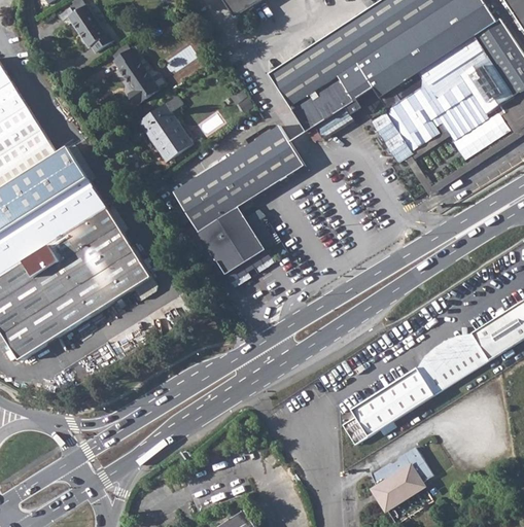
[(221,0),(235,19),(264,0),(221,0)]
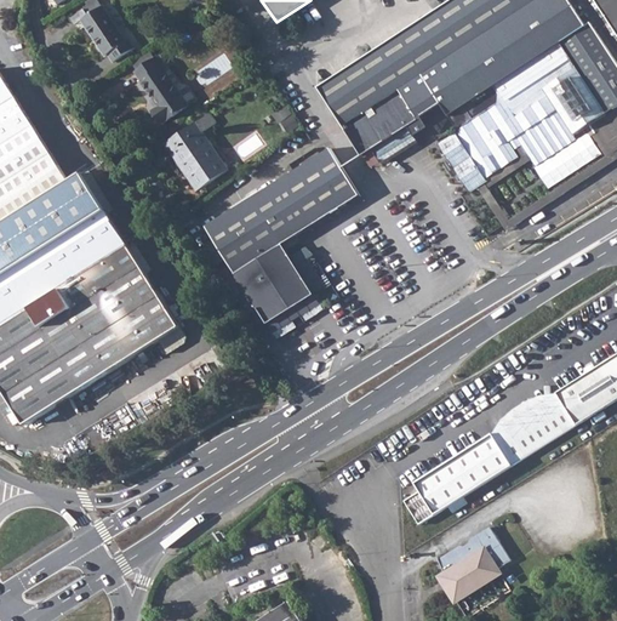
[(452,130),(485,184),(489,182),(487,180),(520,158),(514,151),(523,144),(516,137),(525,131),(512,110),(544,90),(548,95),(575,135),(605,115),(616,106),(616,68),(588,23),(582,26),(565,0),(447,0),(315,87),(327,107),(341,126),(396,90),(399,95),(343,130),(359,154),(369,148),(380,164),(415,141),(412,136),(422,130),(415,119),(420,117),(421,115),(439,103),(455,129),(452,130)]
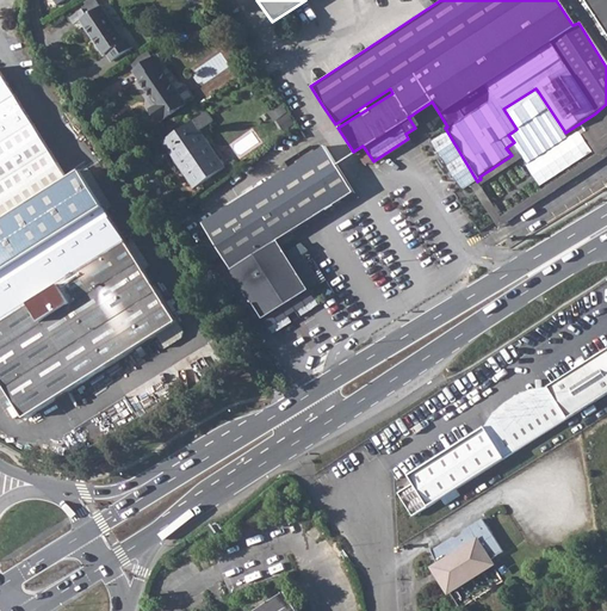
[(606,0),(586,0),(606,34),(606,0)]
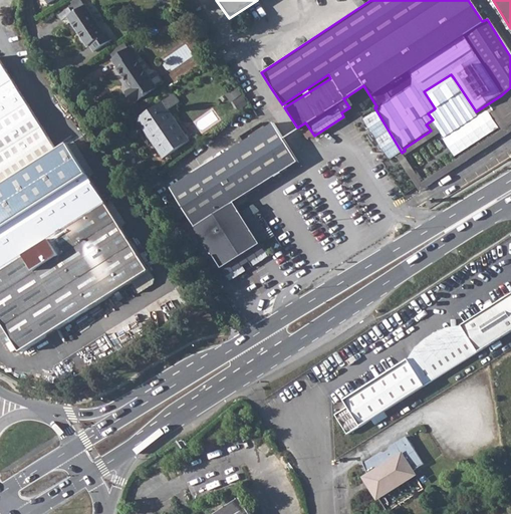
[(69,14),(65,17),(84,46),(86,44),(91,51),(108,39),(103,33),(101,34),(82,5),(81,6),(77,1),(66,9),(69,14)]
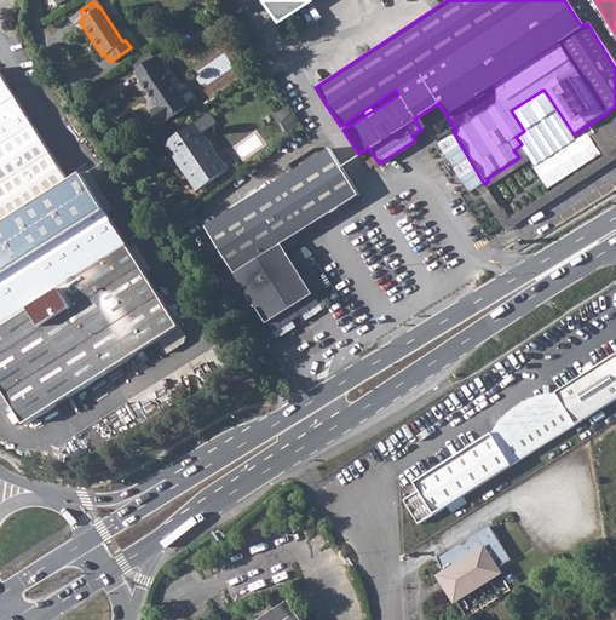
[(147,61),(136,69),(133,72),(156,105),(149,110),(159,124),(185,105),(161,72),(166,69),(161,62),(151,68),(147,61)]
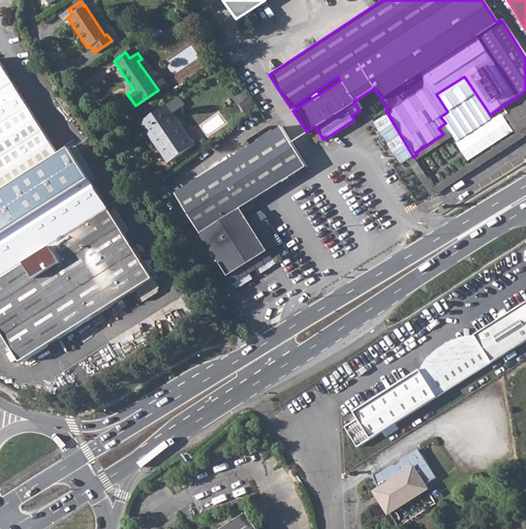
[(28,111),(23,103),(0,67),(0,333),(19,363),(150,278),(68,149),(56,156),(28,111)]
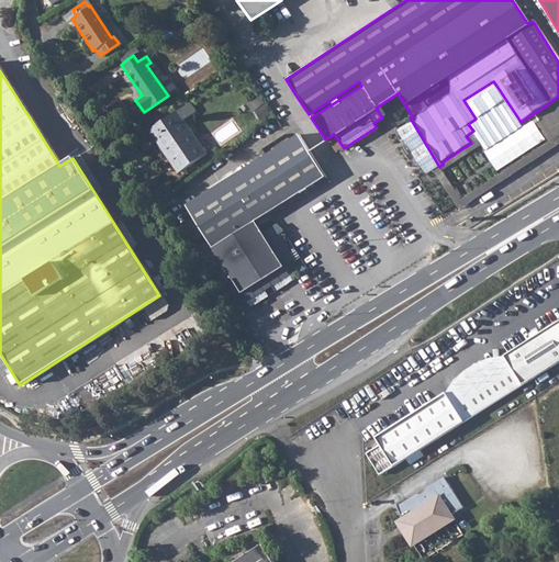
[(187,102),(147,128),(165,155),(170,152),(182,169),(204,153),(180,120),(192,111),(187,102)]
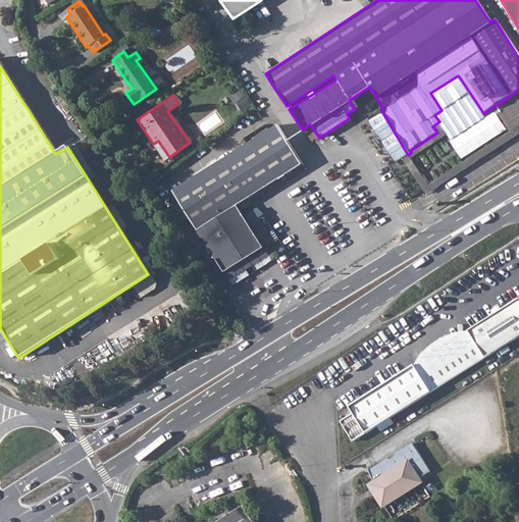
[(275,124),(262,133),(265,138),(275,131),(291,155),(295,155),(275,124)]
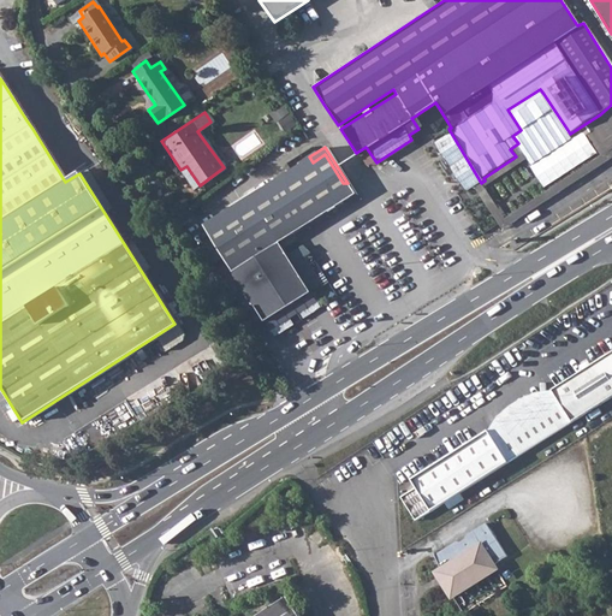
[(313,163),(309,157),(202,224),(262,321),(309,291),(279,241),(346,199),(348,200),(355,195),(348,183),(343,183),(325,154),(313,163)]
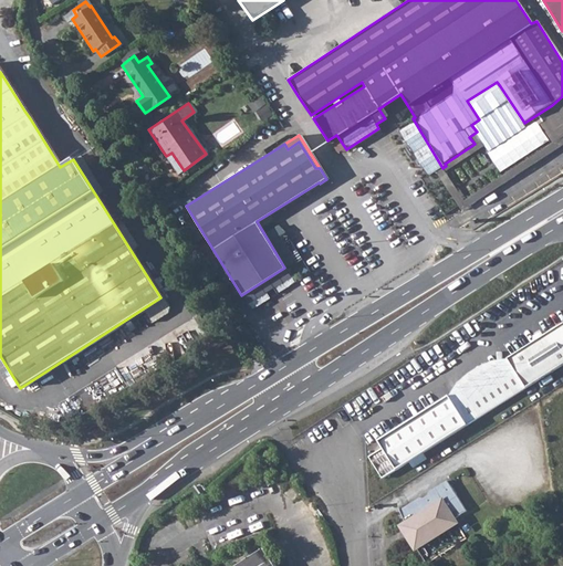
[(562,322),(506,358),(524,387),(562,362),(562,322)]
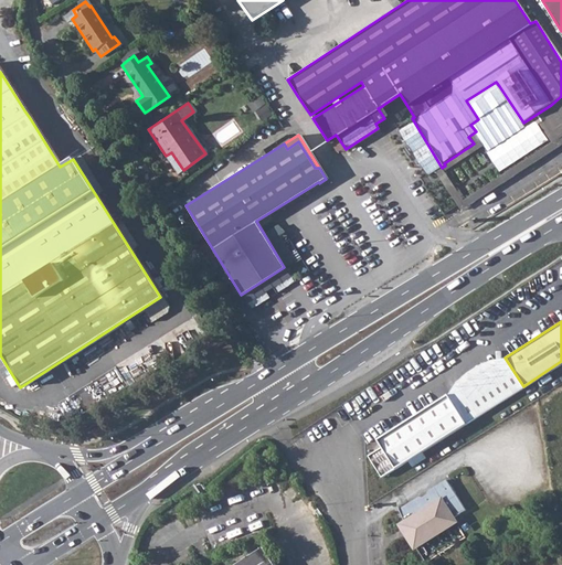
[(505,358),(445,394),(465,425),(523,386),(505,358)]
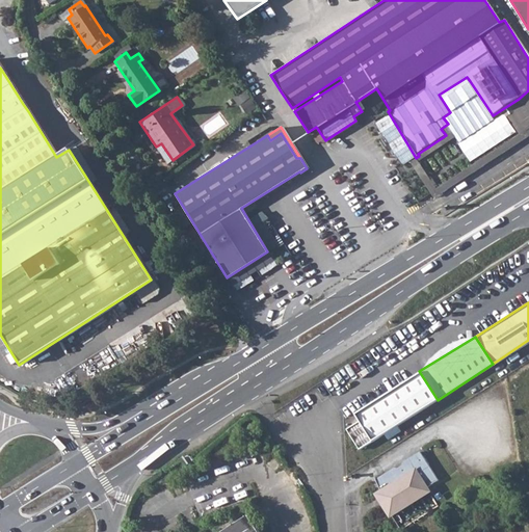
[(438,400),(419,371),(353,414),(358,421),(345,429),(359,450),(438,400)]
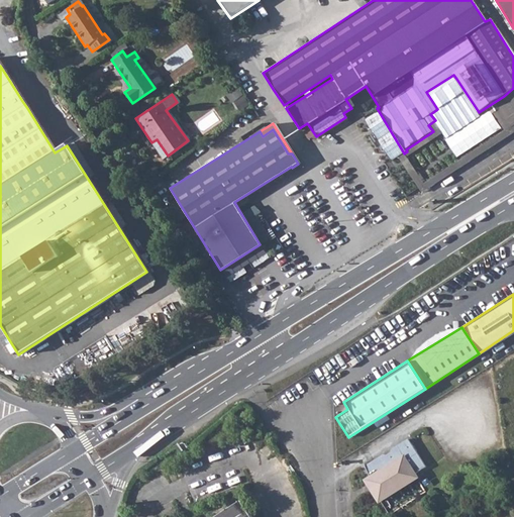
[(383,454),(366,466),(371,474),(376,486),(371,489),(379,501),(419,477),(416,472),(426,466),(409,438),(393,447),(392,451),(385,455),(383,454)]
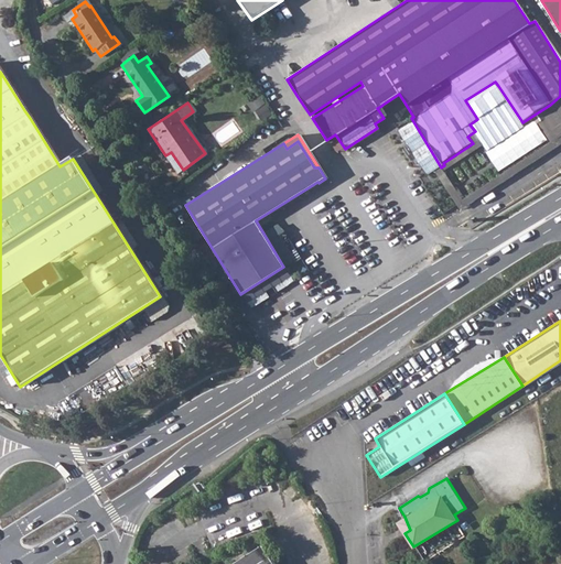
[(233,563),(272,563),(261,546),(233,563)]
